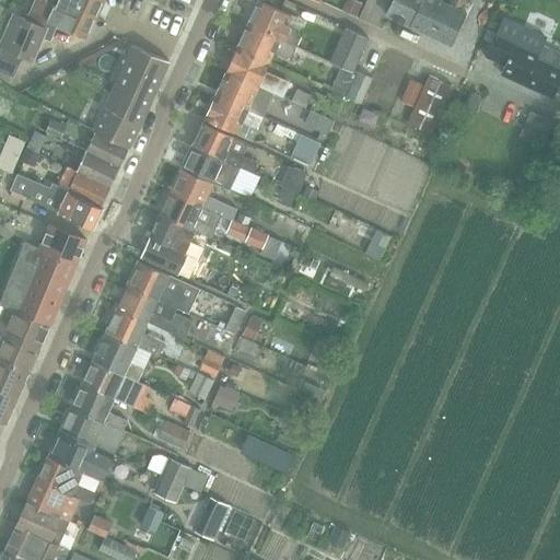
[(85,37),(95,19),(95,18),(76,9),(73,13),(57,7),(57,6),(44,0),(41,0),(32,22),(14,14),(0,45),(0,71),(13,78),(23,56),(32,60),(42,36),(49,39),(56,24),(85,37)]
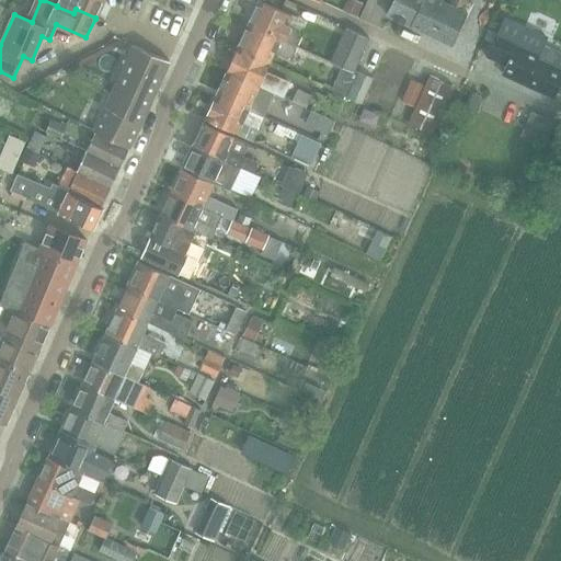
[(76,9),(95,18),(96,16),(103,0),(44,0),(57,6),(57,7),(73,13),(76,9)]
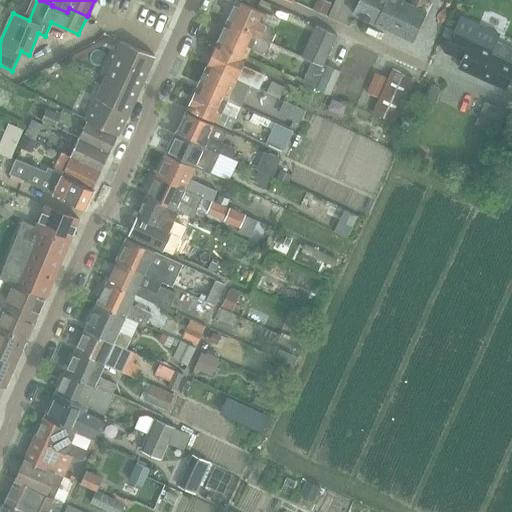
[(263,38),(270,41),(276,29),(261,22),(265,12),(239,0),(235,0),(225,21),(263,38)]
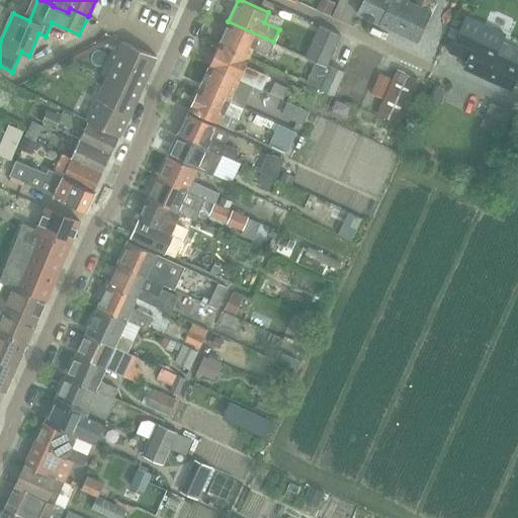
[(426,8),(429,0),(415,0),(414,3),(407,0),(362,0),(357,13),(417,40),(430,10),(426,8)]
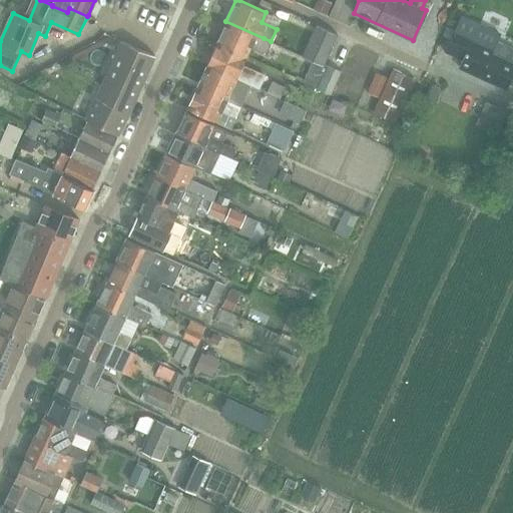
[(460,15),(444,51),(463,59),(460,66),(507,86),(508,83),(512,85),(512,61),(492,52),(498,40),(501,33),(479,23),(460,15)]
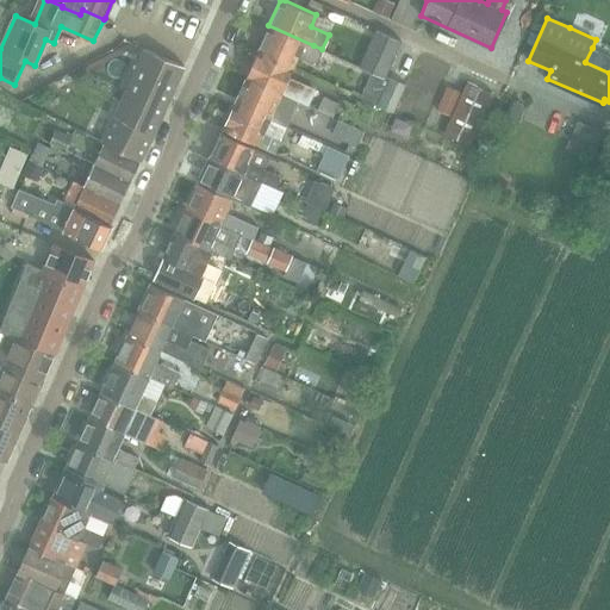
[(313,45),(268,25),(257,50),(293,67),(298,55),(316,62),(322,49),(313,45)]
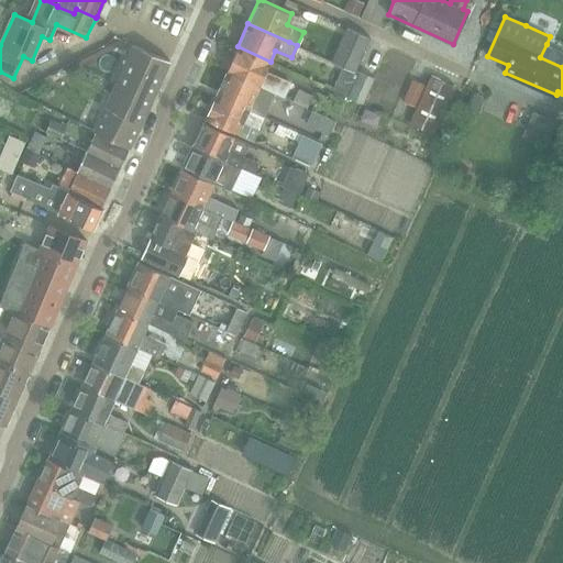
[(348,26),(331,61),(342,65),(354,72),(370,37),(348,26)]
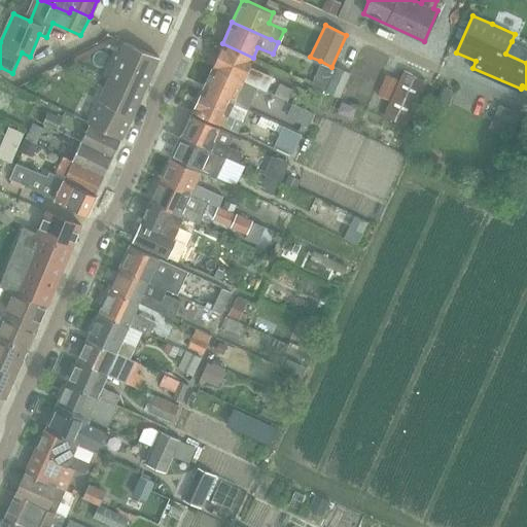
[(106,82),(88,123),(90,124),(121,139),(137,104),(140,99),(143,92),(148,80),(157,61),(157,60),(159,58),(125,42),(106,82)]
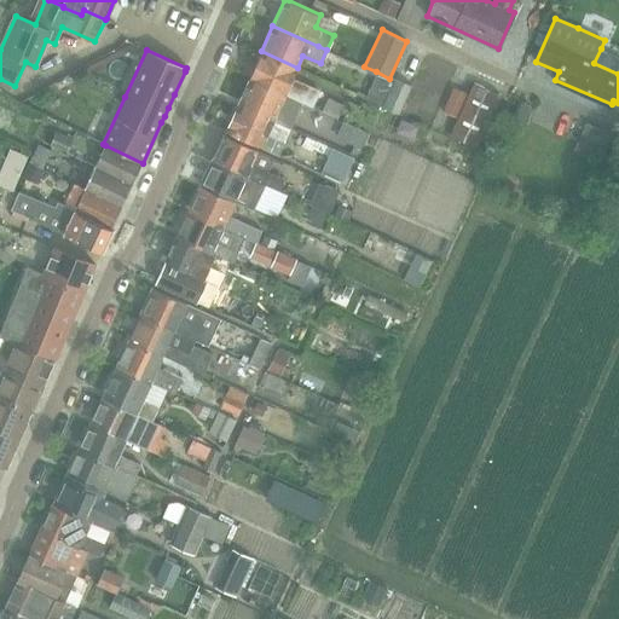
[(298,68),(261,51),(249,77),(285,93),(302,100),(312,104),(319,88),(293,76),(298,68)]
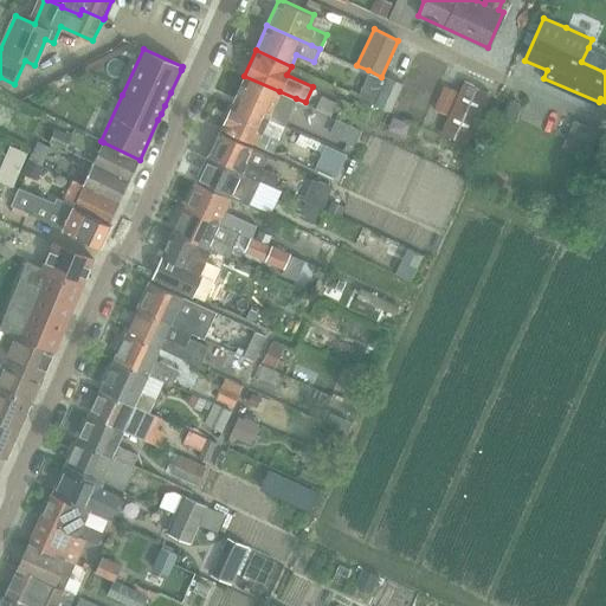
[(356,96),(375,104),(387,79),(386,78),(381,77),(368,70),(356,96)]
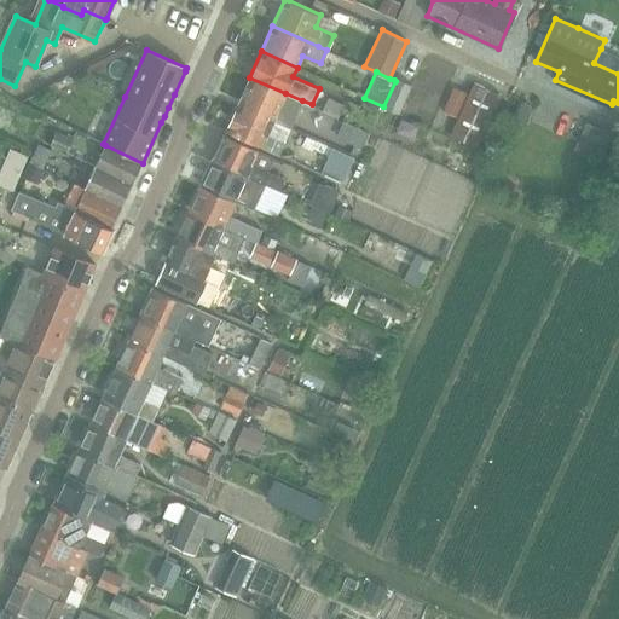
[(345,79),(327,73),(320,87),(339,94),(345,79)]
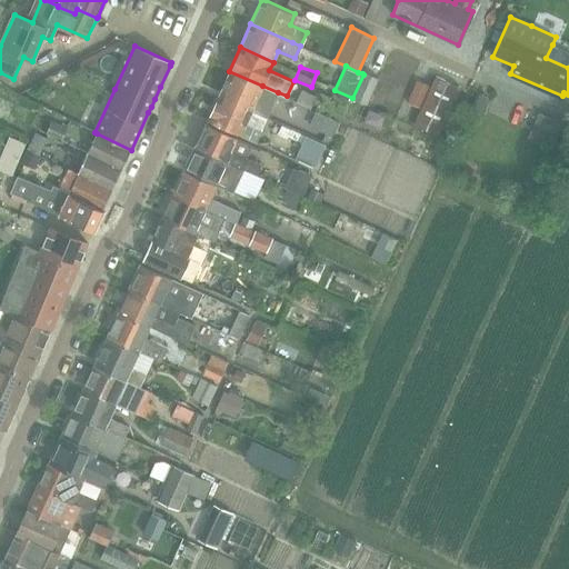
[(363,70),(362,73),(363,75),(352,98),(366,103),(378,77),(363,70)]
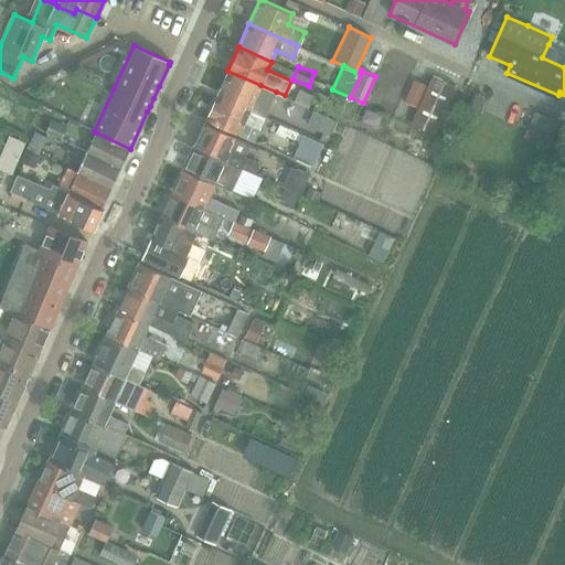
[(260,85),(227,71),(216,94),(243,107),(264,116),(276,92),(260,85)]
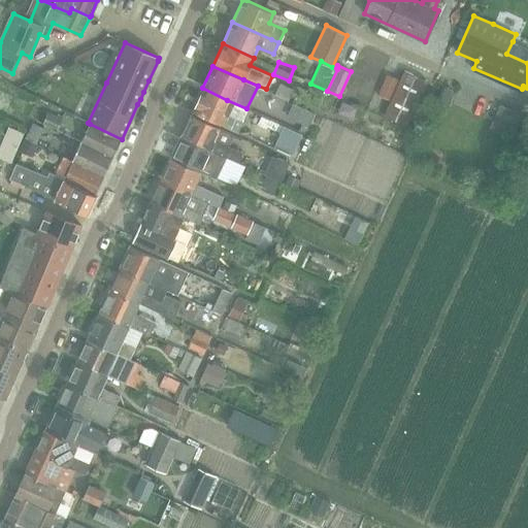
[(387,73),(376,94),(390,100),(384,116),(405,125),(426,80),(404,70),(400,79),(387,73)]
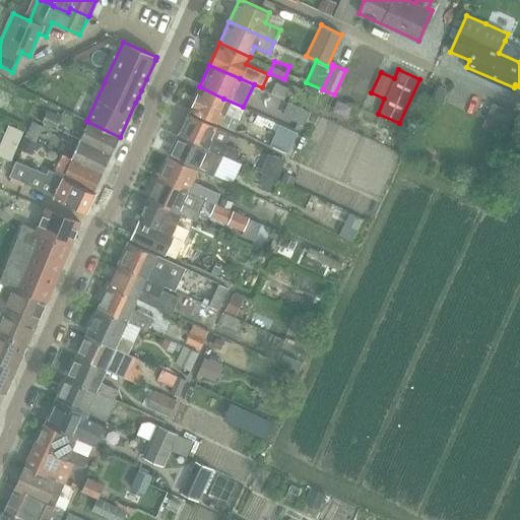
[(275,85),(272,93),(285,100),(289,91),(275,85)]
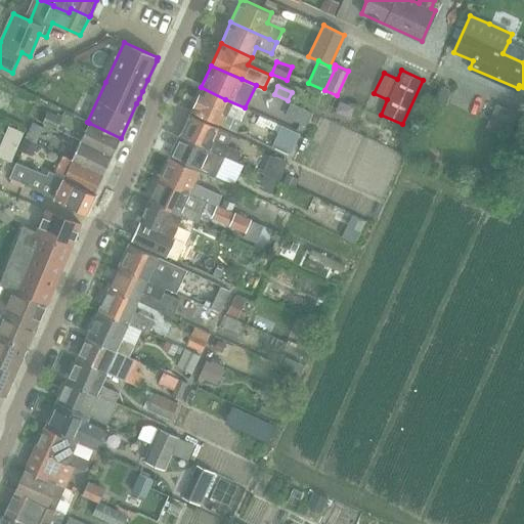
[(225,99),(201,87),(190,110),(225,125),(227,121),(223,119),(226,114),(239,120),(245,107),(225,99)]
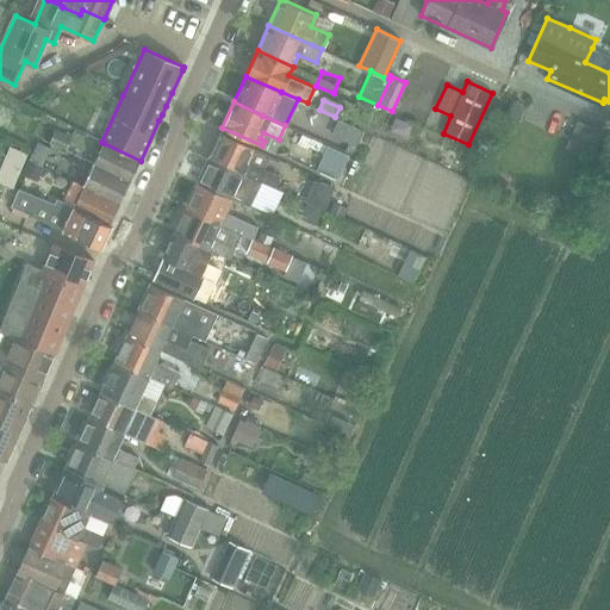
[(363,134),(338,123),(331,138),(356,150),(363,134)]
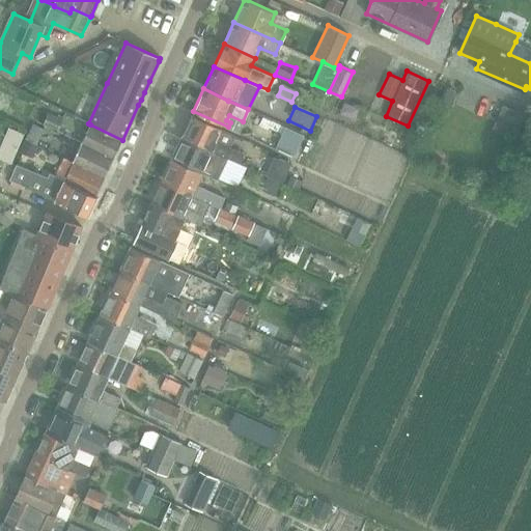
[(48,113),(43,124),(58,132),(63,120),(48,113)]
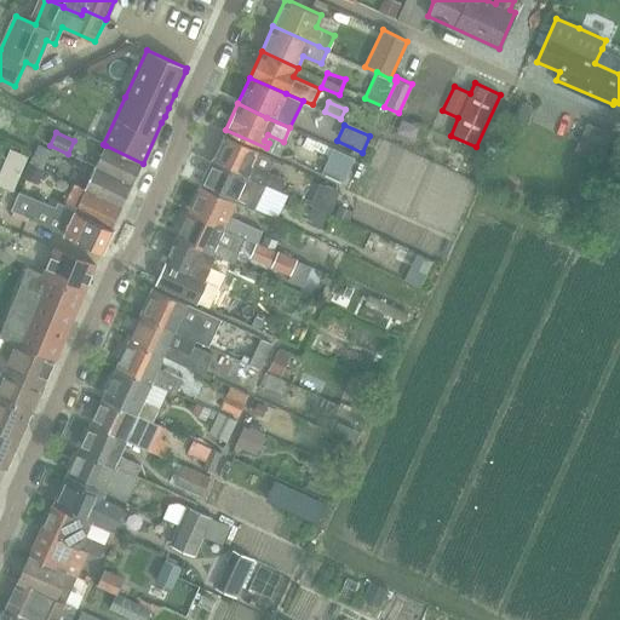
[(211,160),(251,178),(279,190),(283,178),(267,171),(274,156),(223,133),(211,160)]
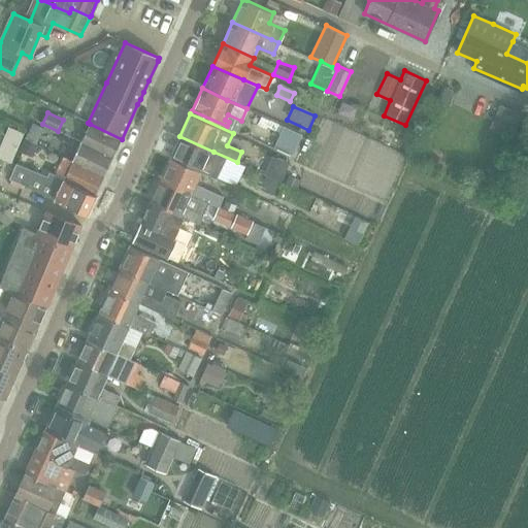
[(25,137),(35,142),(42,128),(32,124),(25,137)]
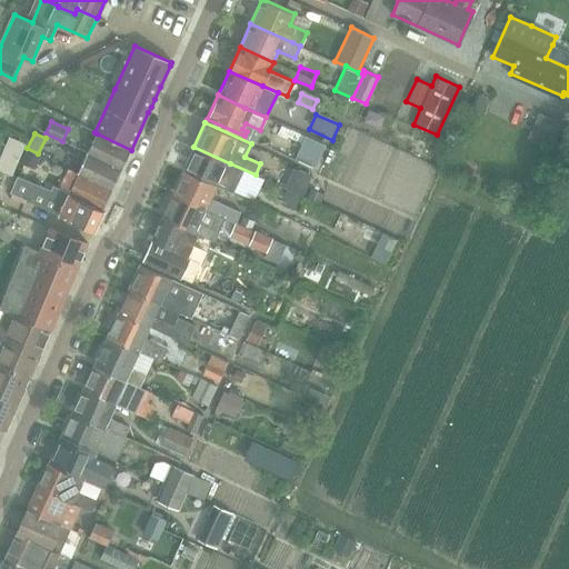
[(83,151),(88,153),(121,170),(131,150),(97,133),(90,149),(86,147),(83,151)]
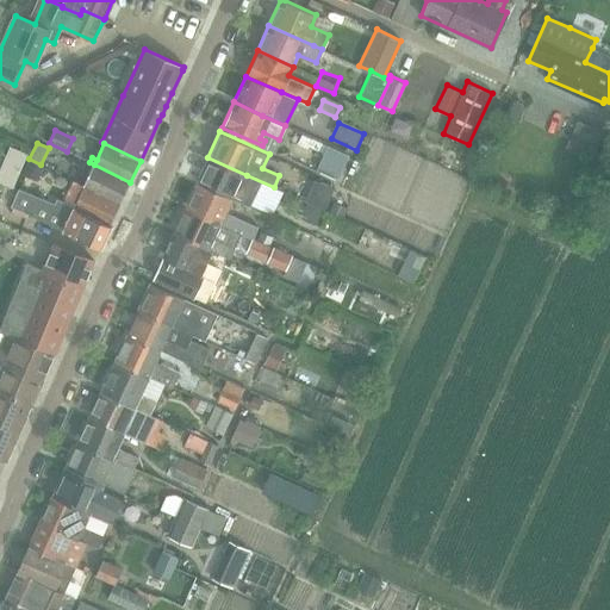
[(336,178),(347,154),(328,145),(317,169),(336,178)]
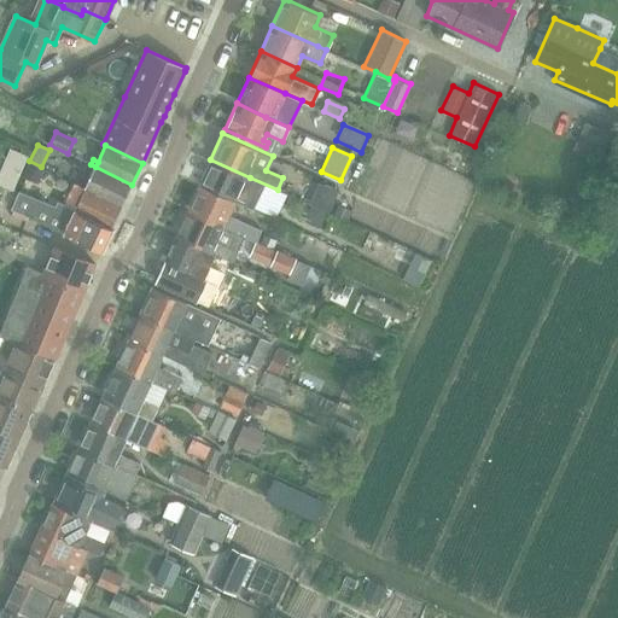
[(50,150),(41,167),(54,173),(63,157),(50,150)]
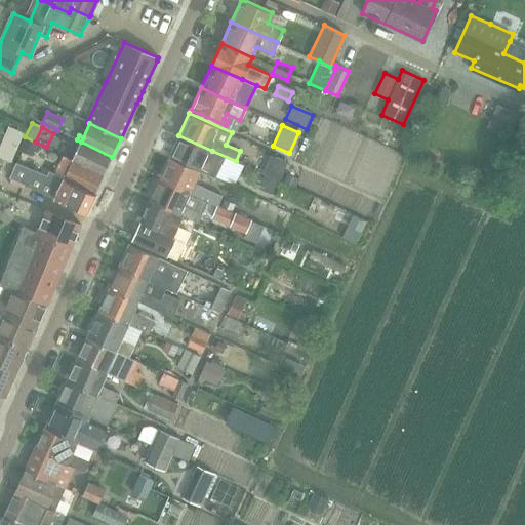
[(236,161),(212,151),(178,135),(169,157),(200,170),(214,177),(221,162),(233,167),(236,161)]
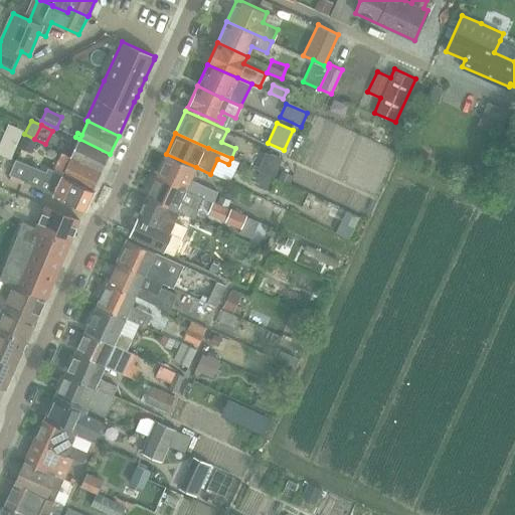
[(110,154),(79,139),(72,153),(68,151),(66,155),(70,157),(102,172),(110,154)]
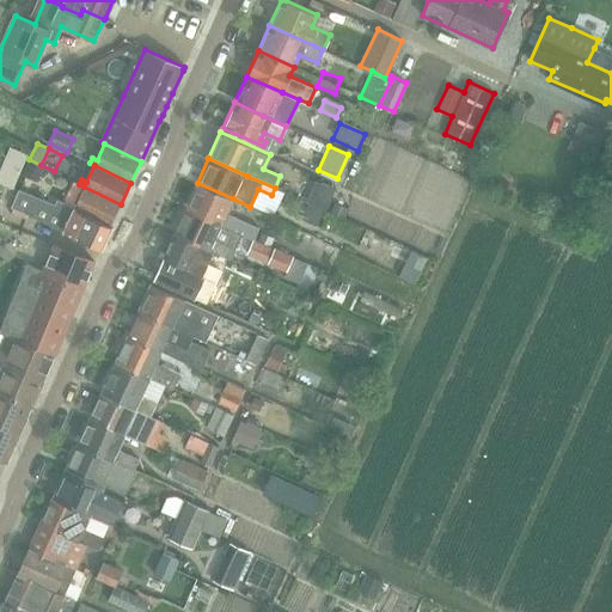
[(323,210),(332,189),(314,181),(305,202),(323,210)]
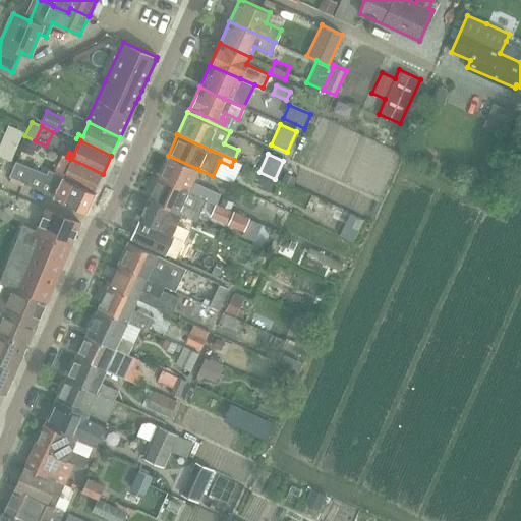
[(158,177),(206,199),(216,204),(220,194),(192,181),(198,169),(168,156),(158,177)]
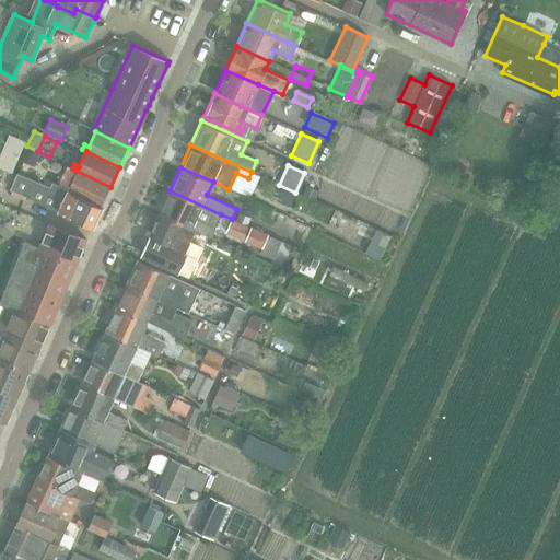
[(77,171),(70,186),(66,184),(63,188),(101,207),(102,207),(111,187),(77,171)]
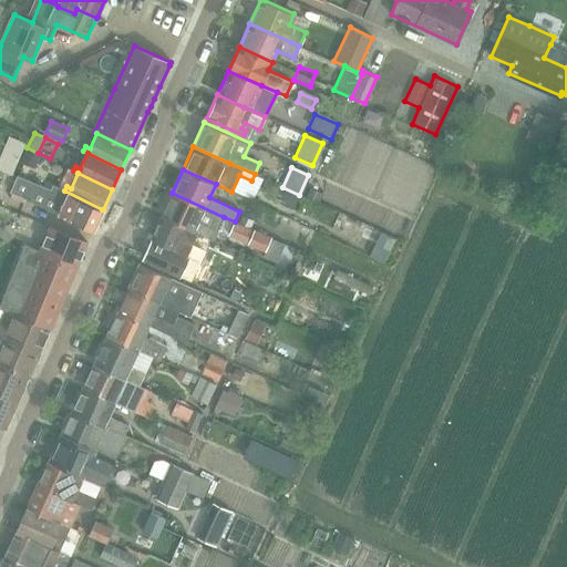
[(103,210),(103,209),(102,209),(64,191),(52,185),(50,191),(17,175),(10,192),(27,199),(59,215),(93,232),(103,210)]
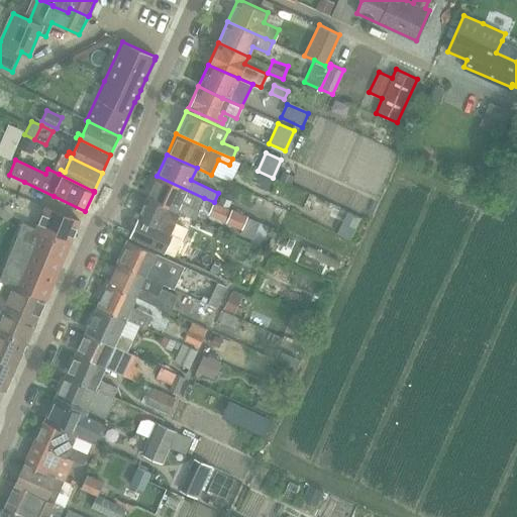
[(0,175),(0,187),(10,191),(13,180),(0,175)]
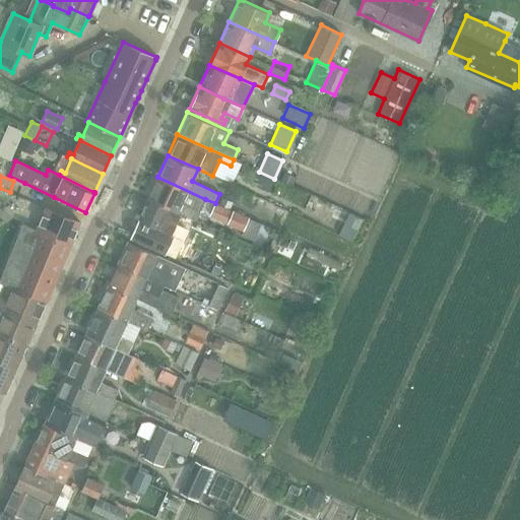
[(157,177),(148,198),(182,213),(196,219),(205,199),(157,177)]
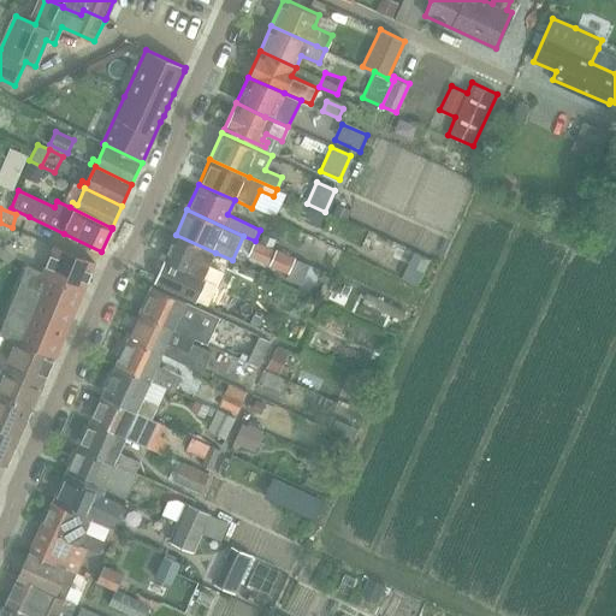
[(176,235),(154,280),(207,306),(221,272),(209,266),(215,253),(176,235)]
